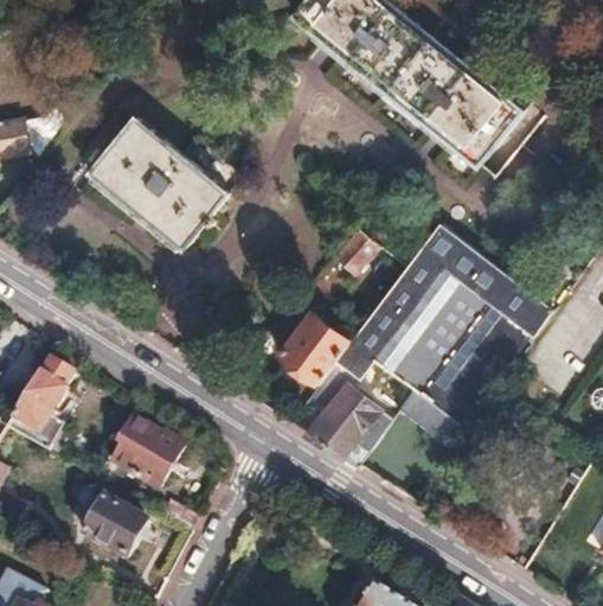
[(305,0),(292,17),(478,164),(521,109),(385,0),(305,0)]
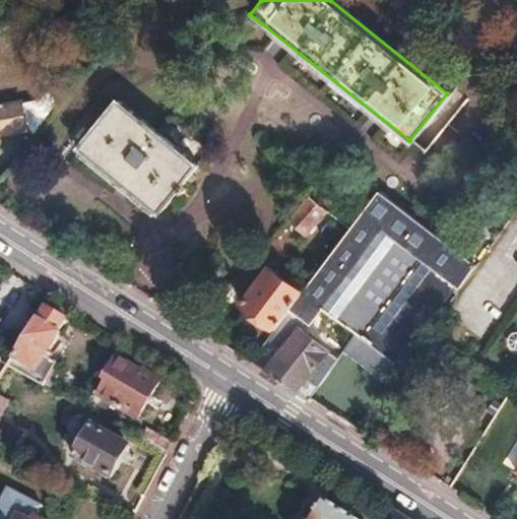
[(0,128),(19,126),(31,135),(61,101),(45,87),(35,100),(29,96),(0,100),(0,128)]
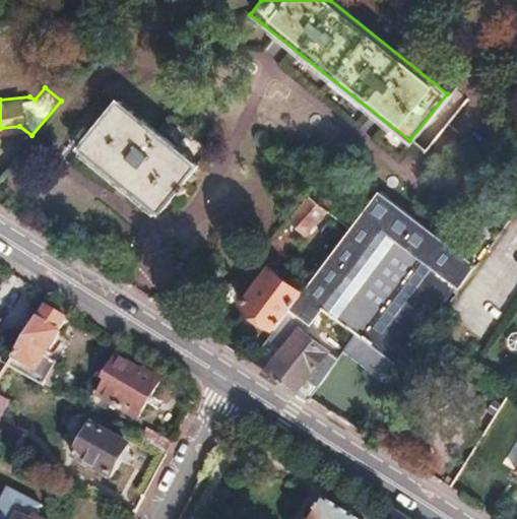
[(114,98),(75,145),(155,210),(194,164),(114,98)]
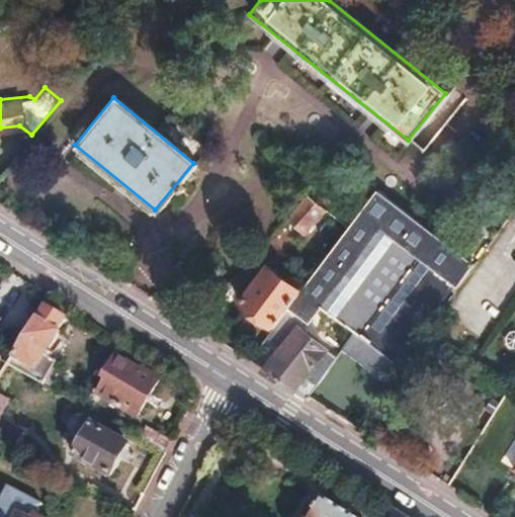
[(346,228),(299,289),(298,290),(271,326),(247,359),(305,396),(333,356),(292,327),(301,316),(340,346),(384,378),(423,325),(426,327),(471,263),(374,189),(346,228)]
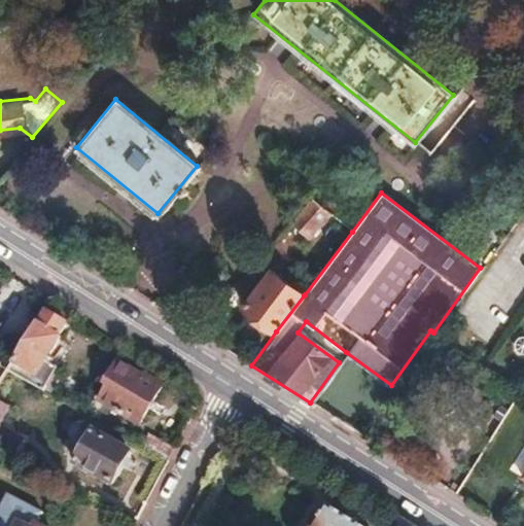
[(308,198),(288,220),(305,235),(325,211),(308,198)]
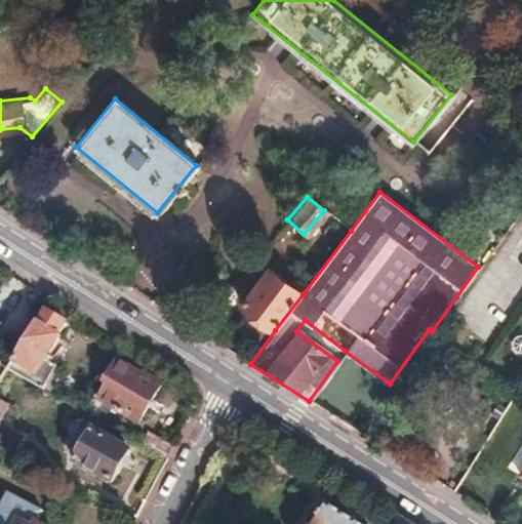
[(269,269),(241,305),(275,330),(303,294),(269,269)]
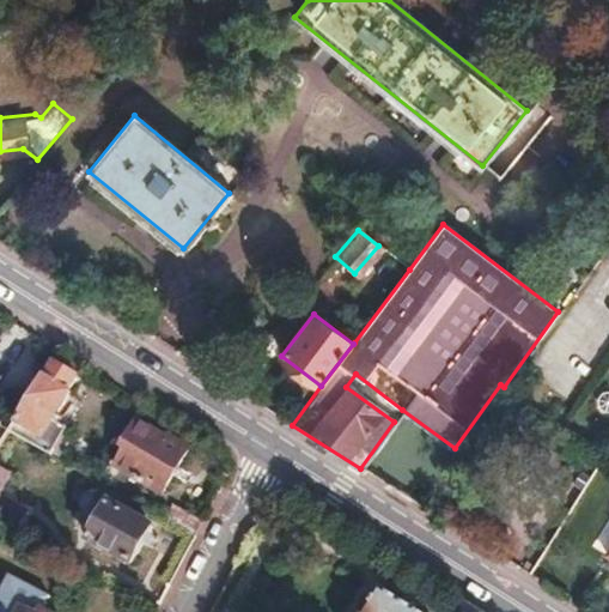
[(40,374),(6,430),(32,444),(49,454),(65,426),(52,419),(68,392),(66,389),(73,377),(52,365),(44,377),(40,374)]
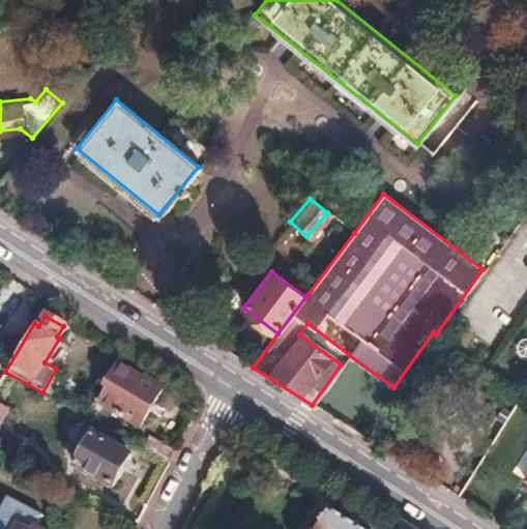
[(108,388),(99,403),(139,425),(162,387),(143,377),(142,380),(114,364),(101,385),(108,388)]
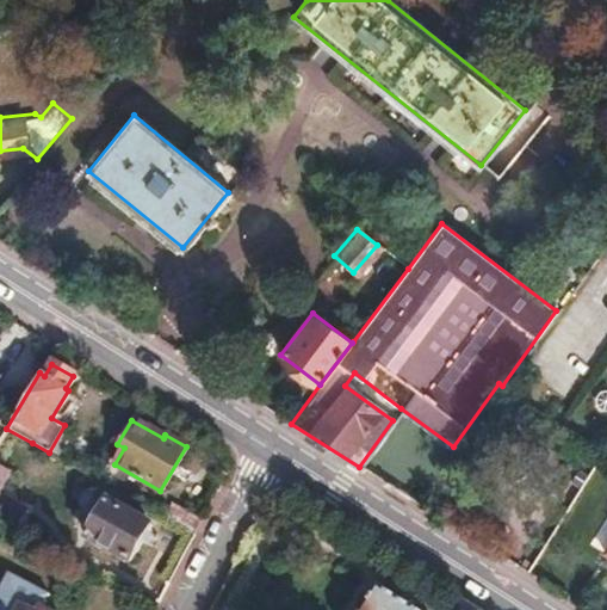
[(6,429),(0,439),(0,444),(24,457),(32,443),(6,429)]
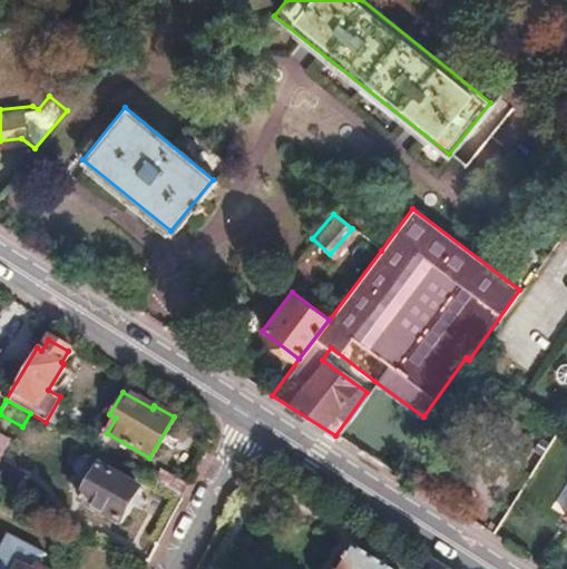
[(100,467),(81,498),(121,520),(140,489),(100,467)]
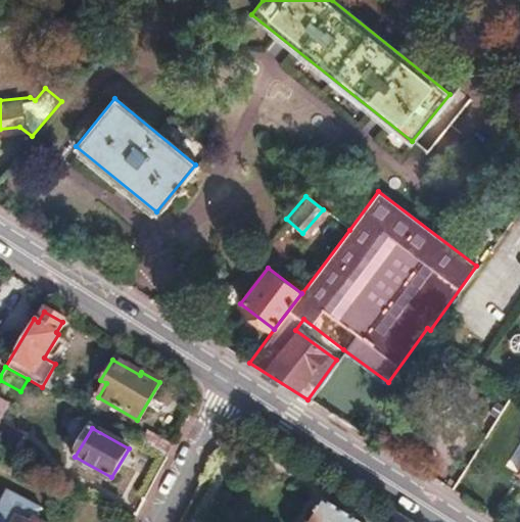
[(353,521),(322,502),(309,521),(353,521)]
